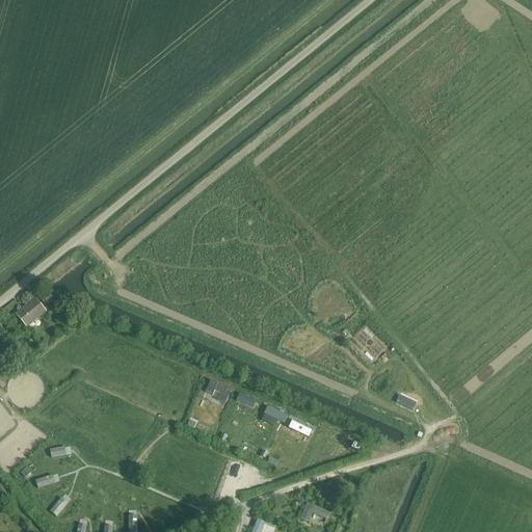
[(35,299),(16,315),(26,328),(46,313),(35,299)]
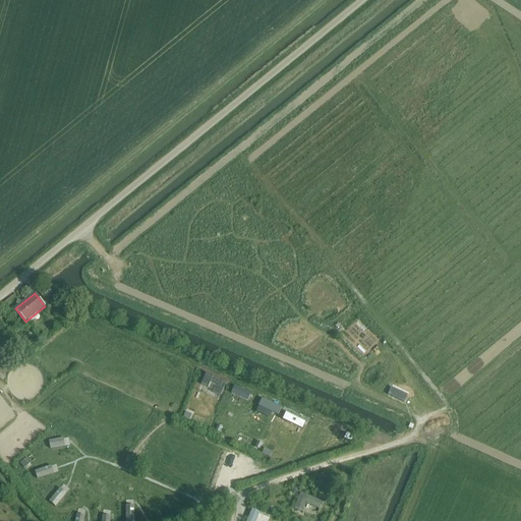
[(54,298),(46,304),(50,309),(58,302),(54,298)]
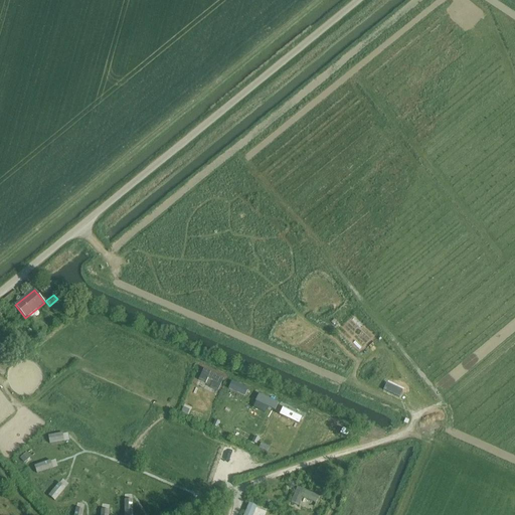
[(203,374),(198,386),(214,393),(220,381),(203,374)]
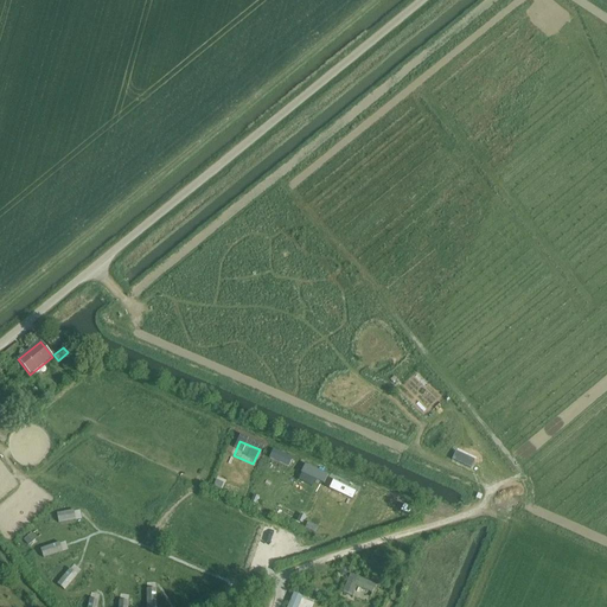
[(331,478),(327,486),(350,497),(353,487),(331,478)]
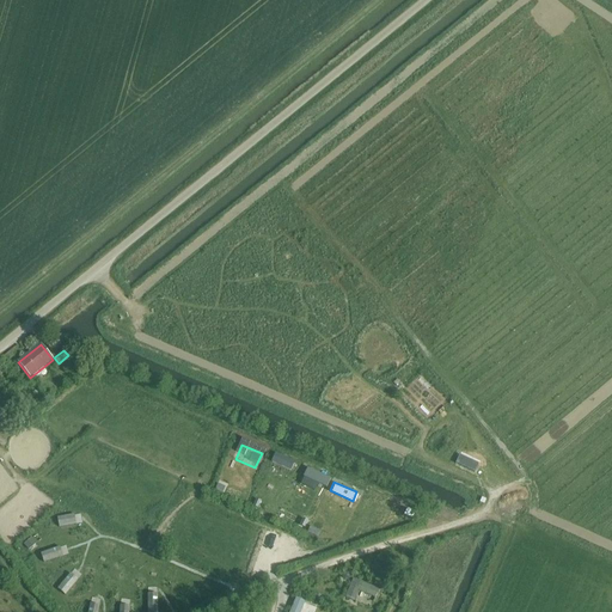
[(73,516),(57,519),(59,528),(75,525),(73,516)]
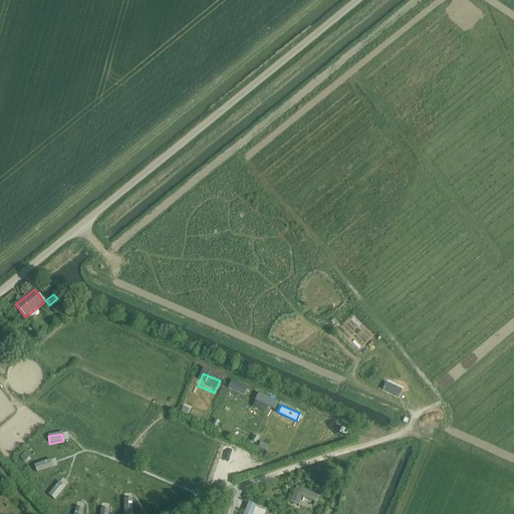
[(49,461),(34,466),(36,473),(52,468),(49,461)]
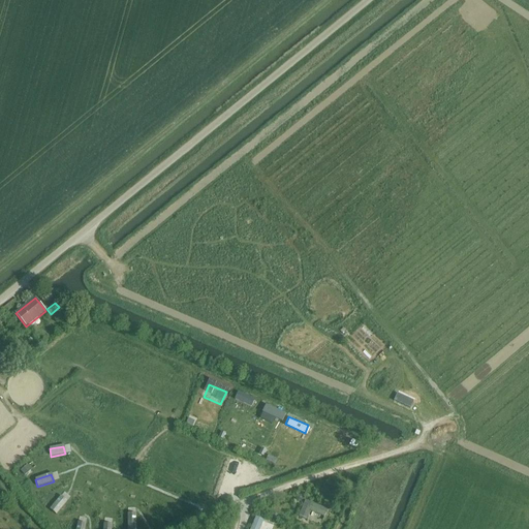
[(300,491),(294,501),(301,504),(306,494),(300,491)]
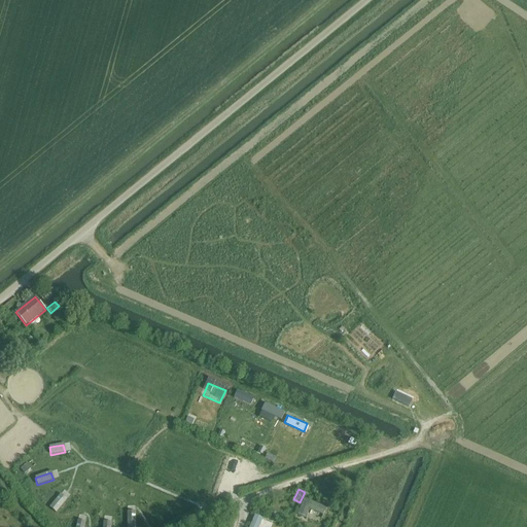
[(60,495),(49,507),(56,513),(66,500),(60,495)]
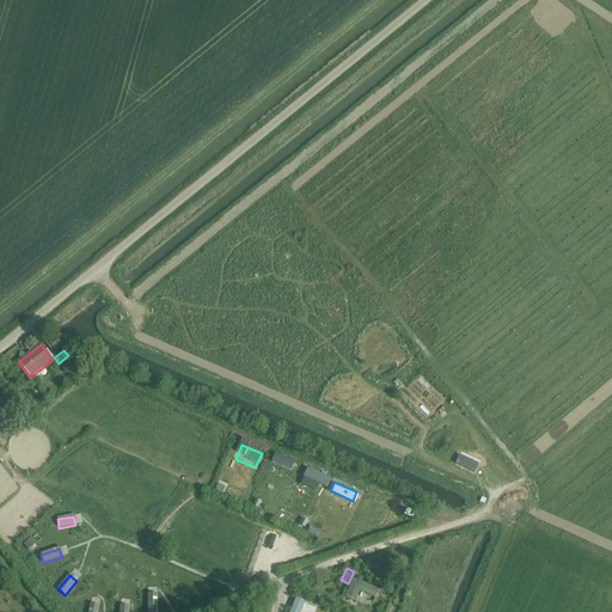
[(379,588),(353,579),(344,598),(355,601),(359,591),(375,598),(379,588)]
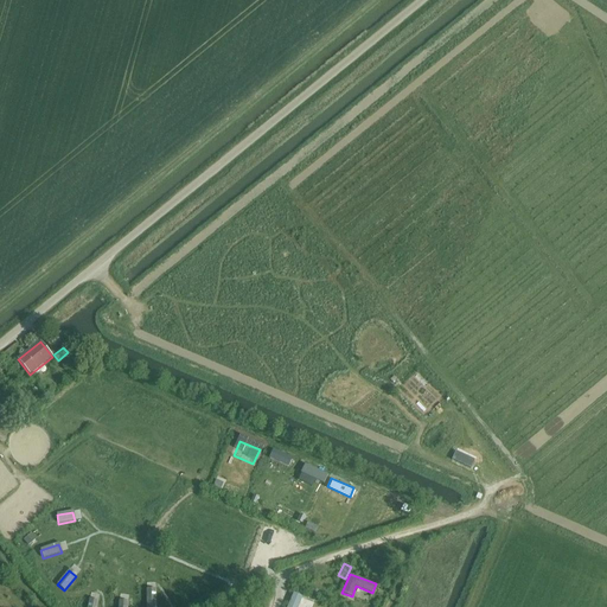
[(313,587),(311,594),(318,598),(320,590),(313,587)]
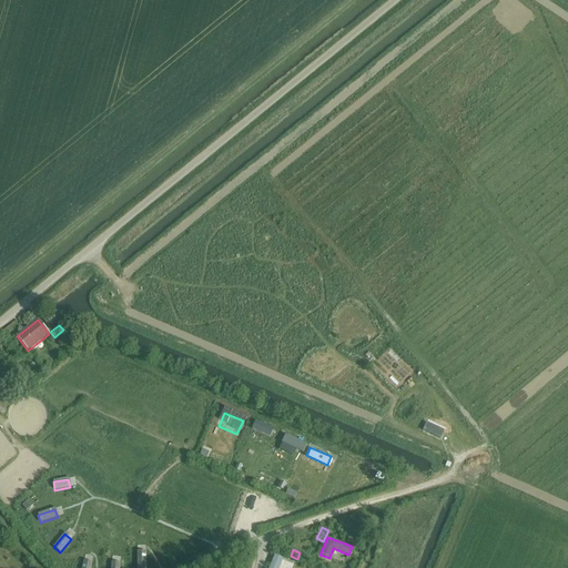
[(145,567),(145,553),(137,553),(137,567),(145,567)]
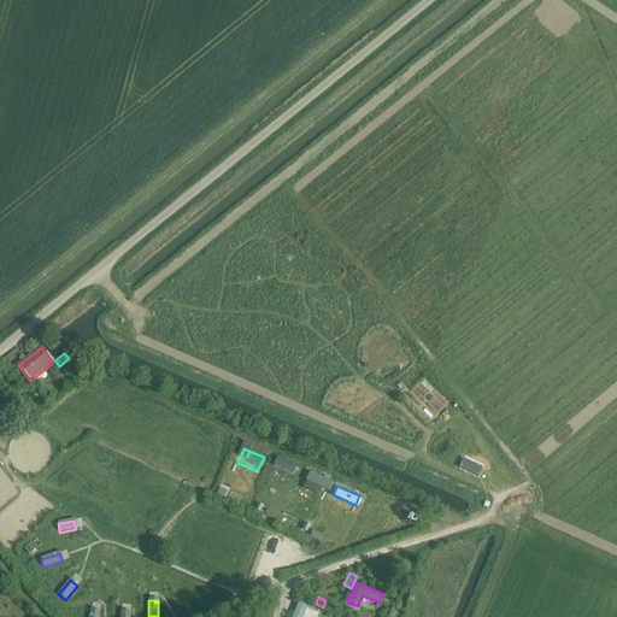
[(299,601),(292,616),(303,616),(309,605),(299,601)]
